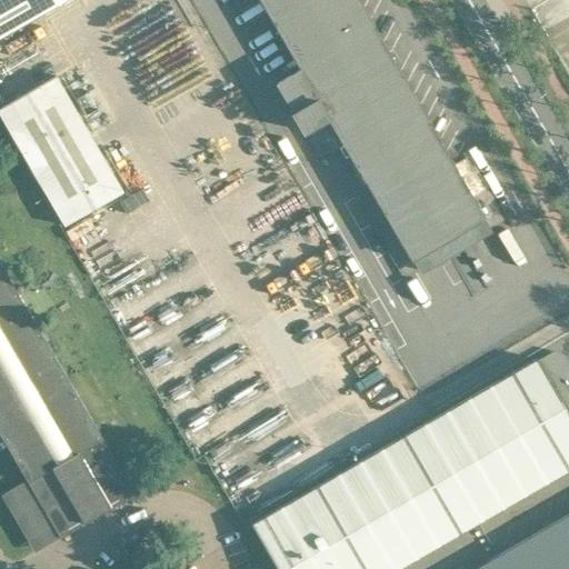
[(0,0),(0,30),(51,0),(0,0)]
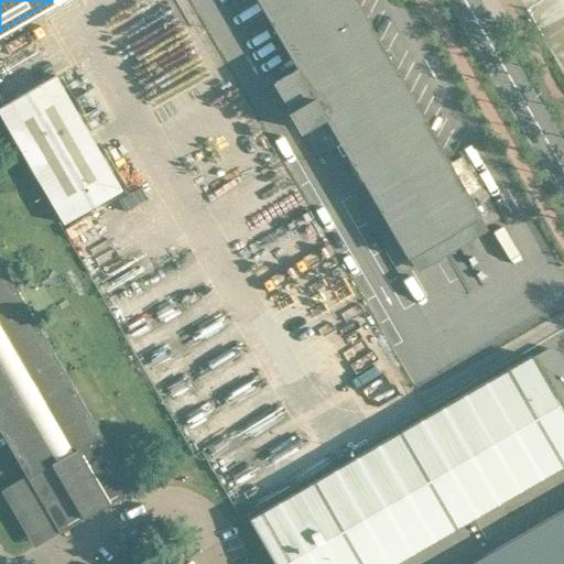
[(258,0),(297,68),(274,82),(292,110),(290,111),(301,130),(325,116),(398,237),(409,256),(479,215),(355,0),(258,0)]
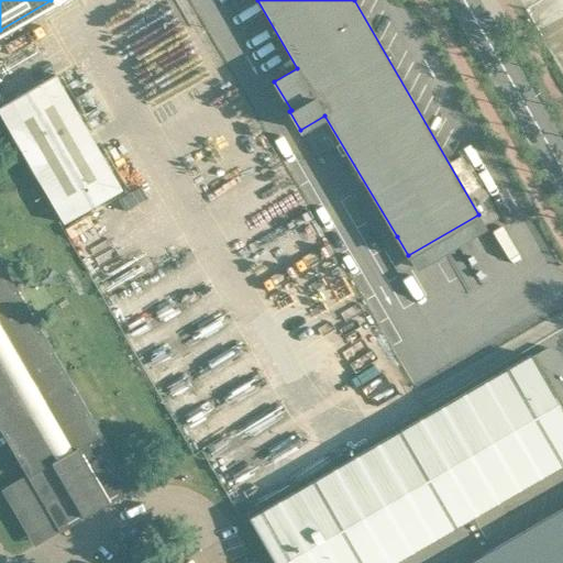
[(55,75),(0,107),(0,112),(64,222),(122,189),(55,75)]
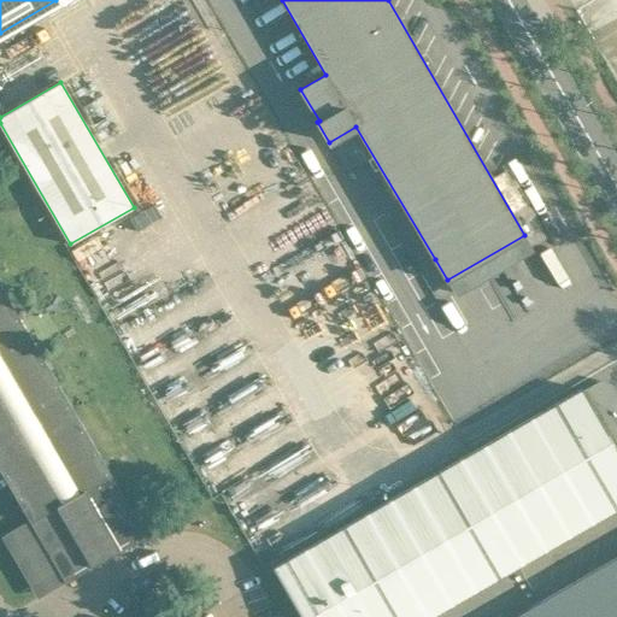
[(0,283),(0,469),(30,521),(66,582),(146,535),(37,347),(22,321),(0,283)]
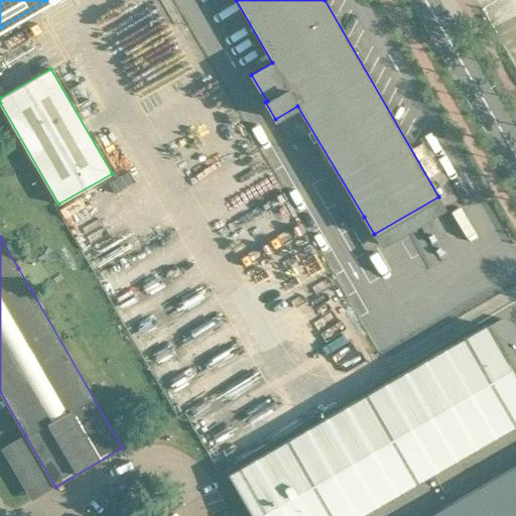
[(277,515),(293,507),(298,515),(358,515),(515,424),(515,327),(512,320),(502,318),(488,327),(487,325),(226,476),(249,515),(277,515)]
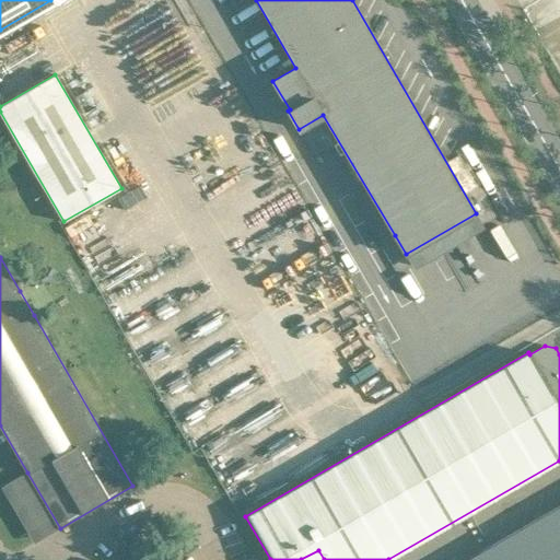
[(559,559),(559,505),(465,559),(559,559)]
